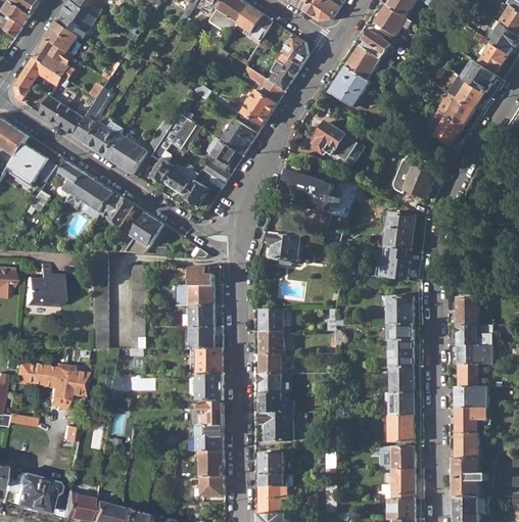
[(11,0),(9,3),(27,15),(31,9),(36,0),(11,0)]
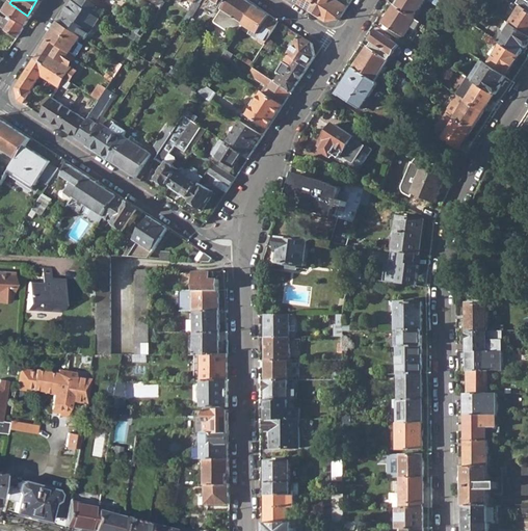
[(77,36),(82,40),(96,17),(86,10),(71,0),(68,0),(59,12),(54,22),(77,36)]
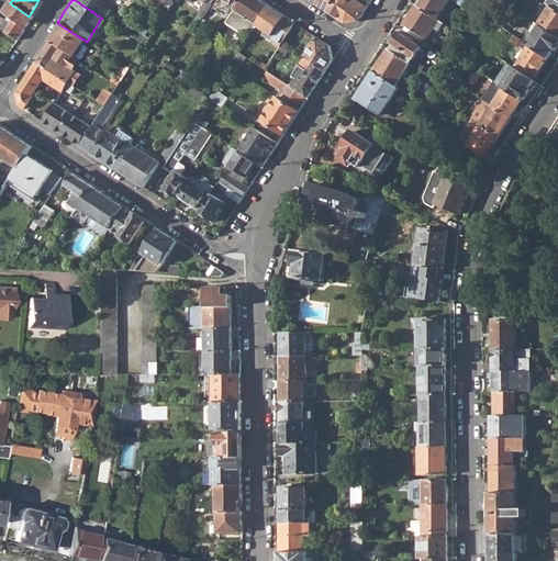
[(107,11),(90,0),(75,0),(91,11),(101,18),(107,11)]
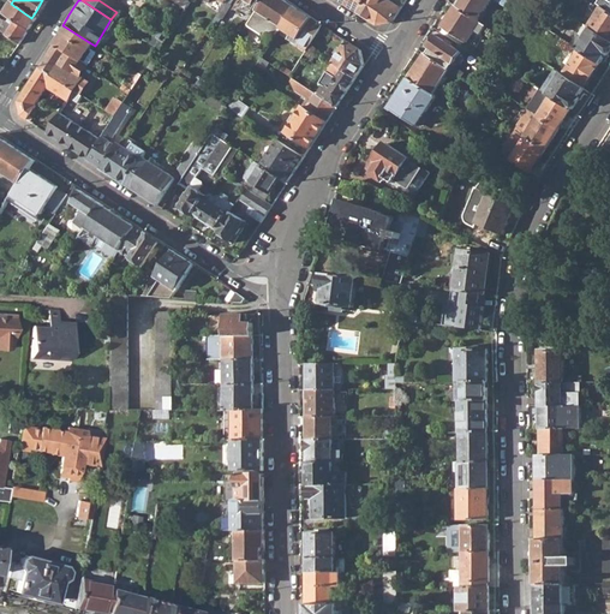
[(256,0),(251,9),(243,23),(244,27),(259,36),(262,35),(264,31),(269,35),(273,35),(276,28),(277,27),(291,7),(280,0),(256,0)]
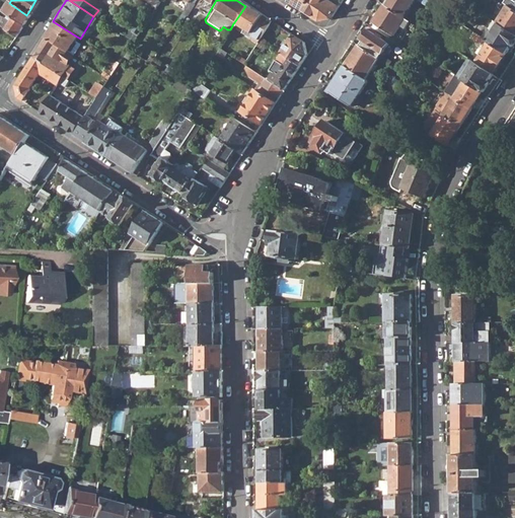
[(285,0),(289,3),(299,10),(305,0),(285,0)]
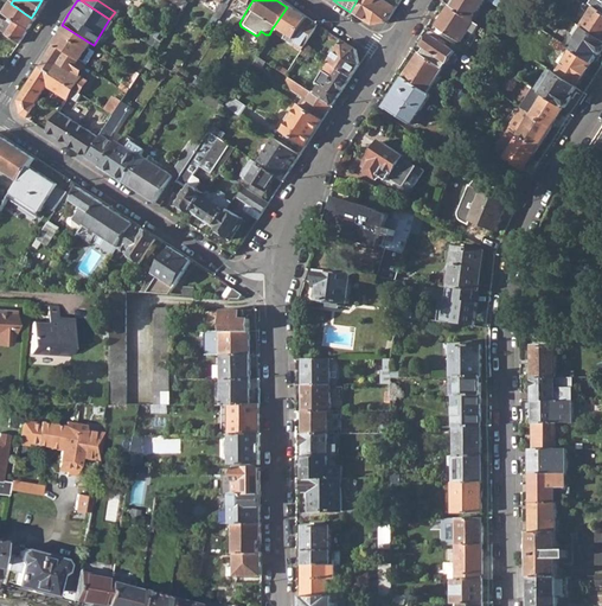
[(357,0),(350,12),(369,23),(382,20),(391,7),(380,0),(357,0)]
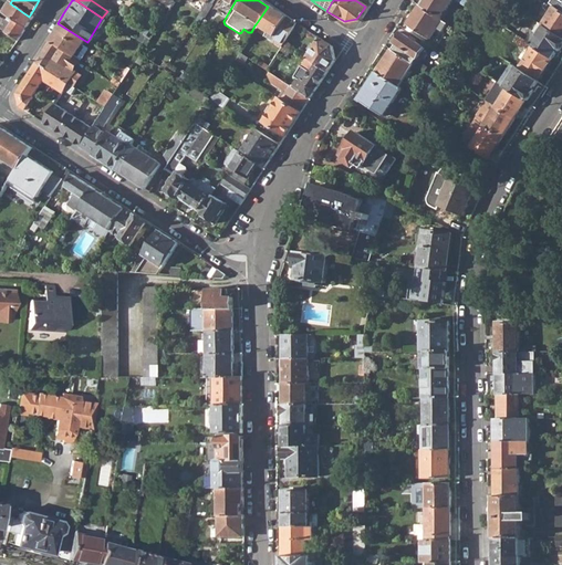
[(422,0),(418,6),(437,18),(447,0),(422,0)]
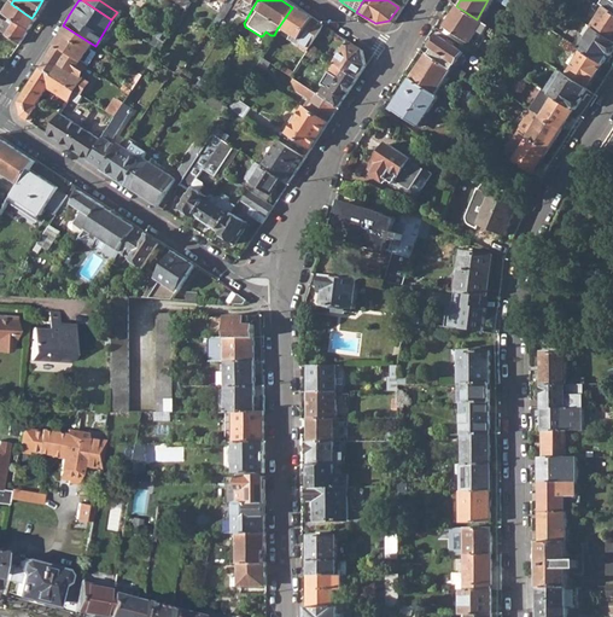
[(530,22),(535,25),(537,22),(549,3),(544,0),(530,22)]
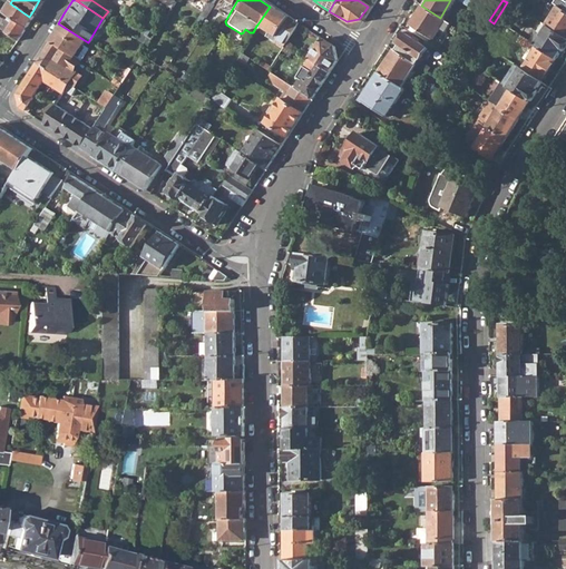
[(556,6),(565,12),(565,0),(565,1),(563,0),(556,0),(555,2),(552,0),(550,2),(556,6)]
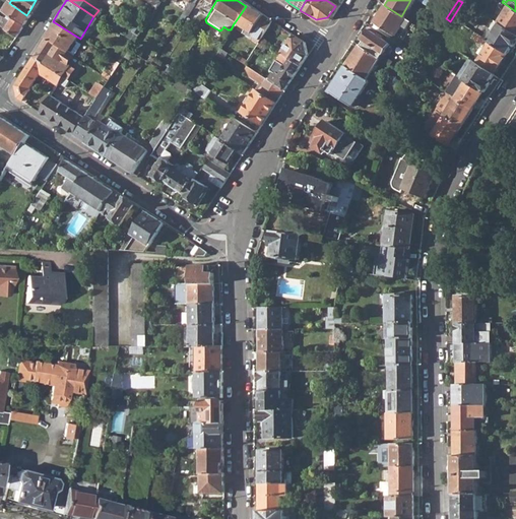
[(153,6),(149,3),(143,13),(147,16),(153,6)]
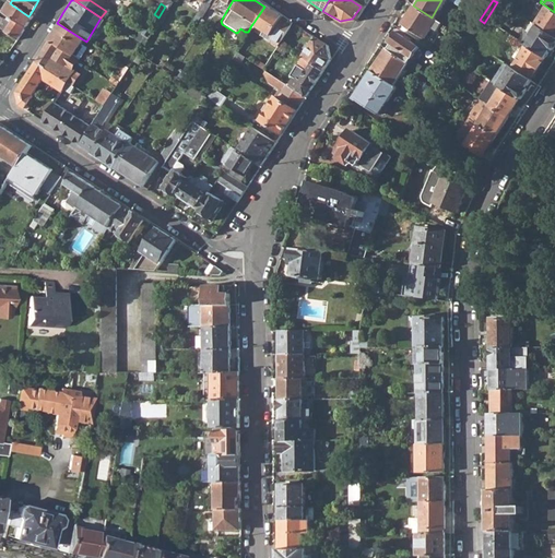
[(399,22),(422,37),(434,19),(432,18),(413,6),(411,4),(399,22)]
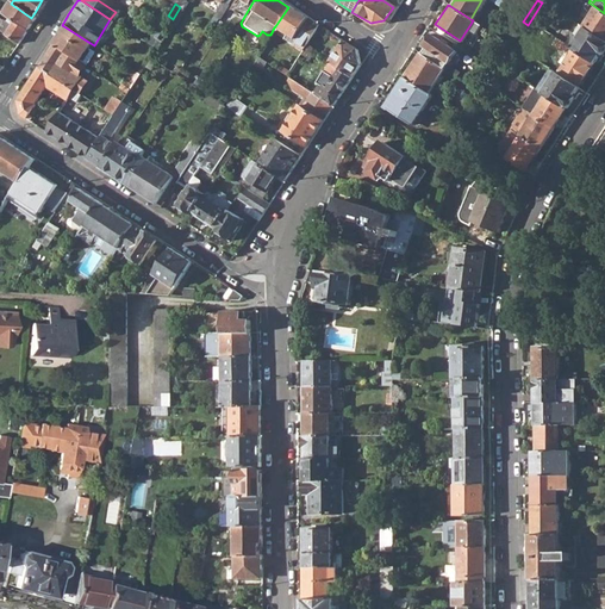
[(494,14),(501,19),(507,11),(499,6),(494,14)]
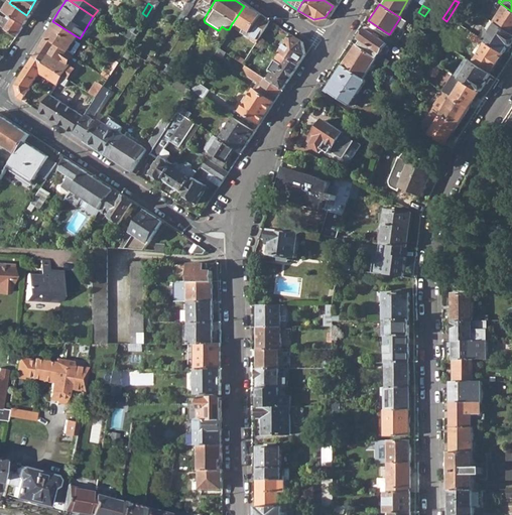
[(511,11),(503,5),(492,22),(493,23),(511,35),(511,11)]
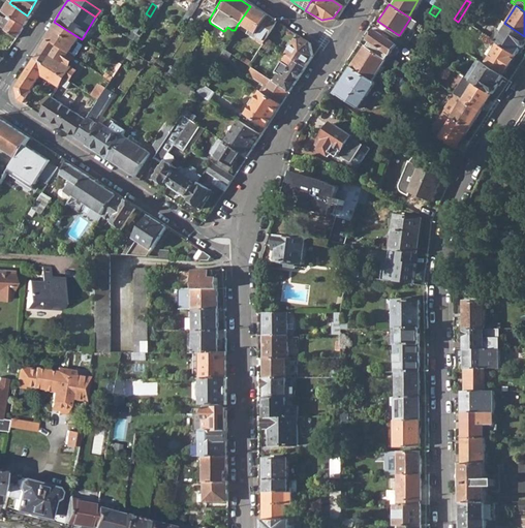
[(238,24),(263,39),(274,22),(260,12),(250,6),(239,23),(238,24)]
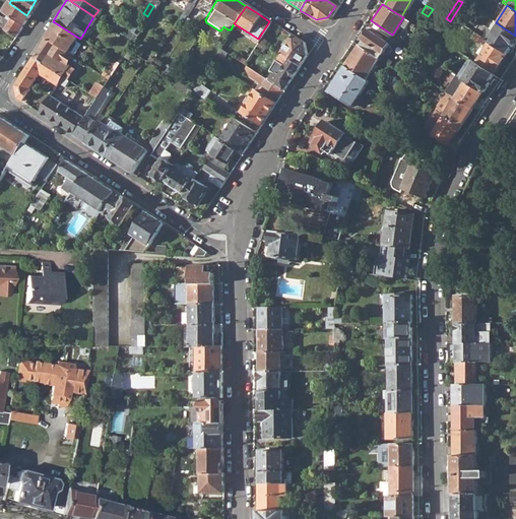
[(441,26),(445,29),(450,21),(446,18),(441,26)]
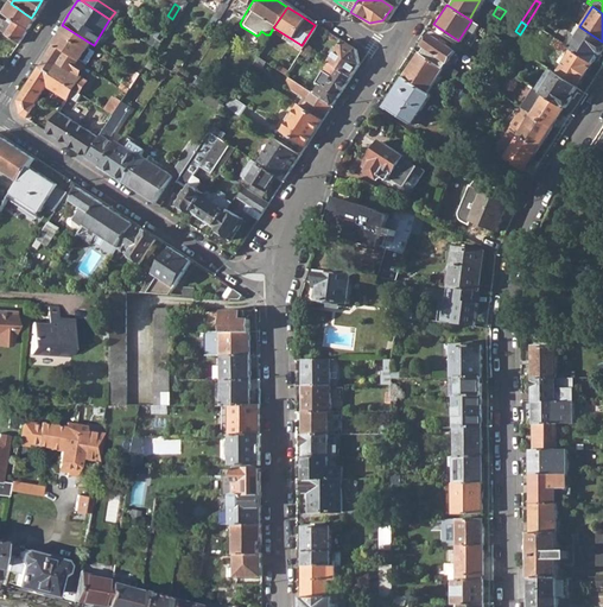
[(562,43),(567,46),(581,27),(579,26),(576,24),(562,43)]
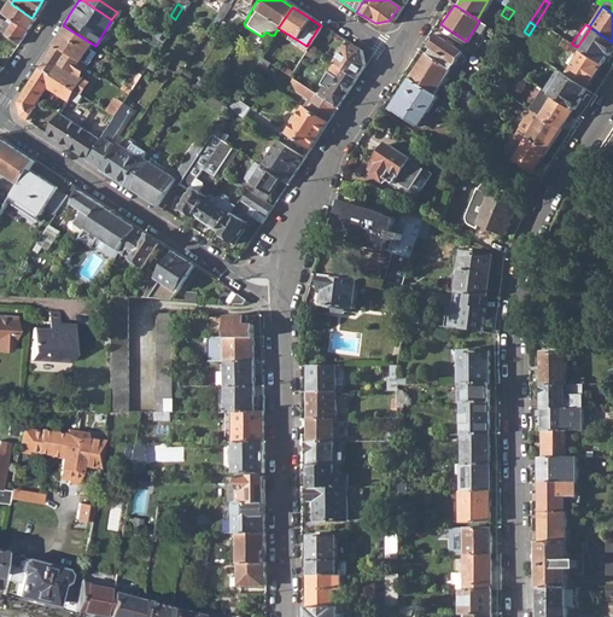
[(62,53),(76,63),(86,48),(89,42),(63,25),(56,36),(50,45),(62,53)]
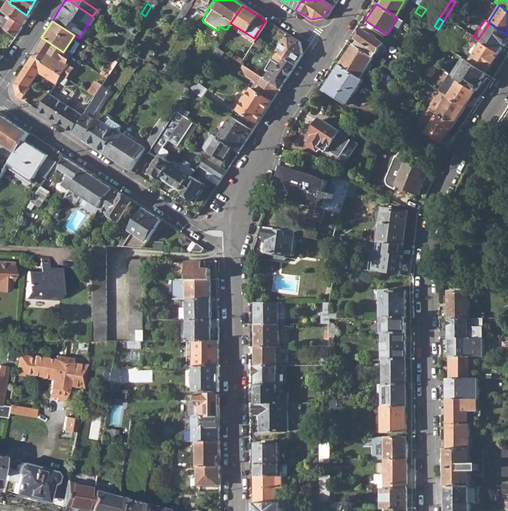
[(507,36),(507,35),(489,23),(478,39),(497,52),(503,43),(504,43),(507,36)]
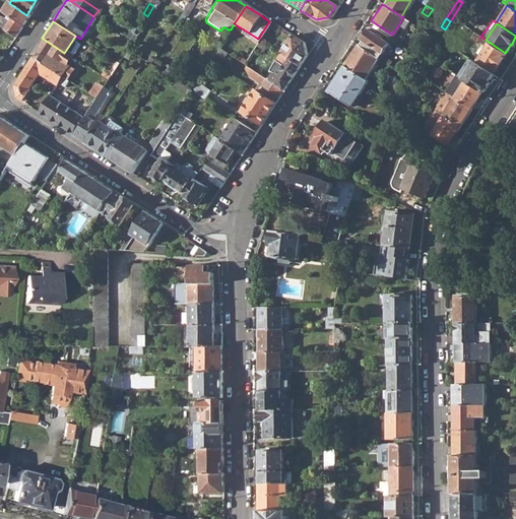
[(364,34),(358,44),(377,57),(381,51),(387,42),(366,28),(363,33),(364,34)]
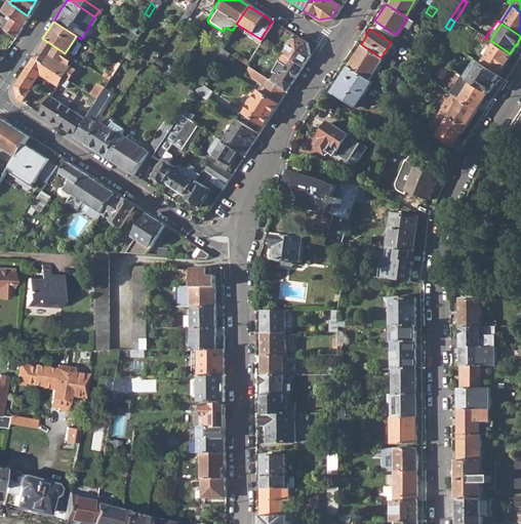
[(489,46),(477,64),(495,75),(510,53),(490,40),(485,37),(479,33),(475,39),(483,44),(484,43),(489,46)]
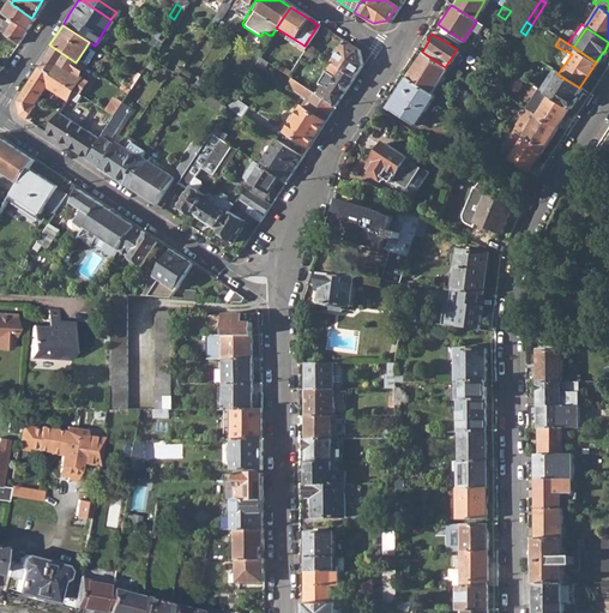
[(333,54),(329,61),(351,77),(359,64),(355,49),(347,43),(342,41),(336,49),(333,48),(331,52),(333,54)]
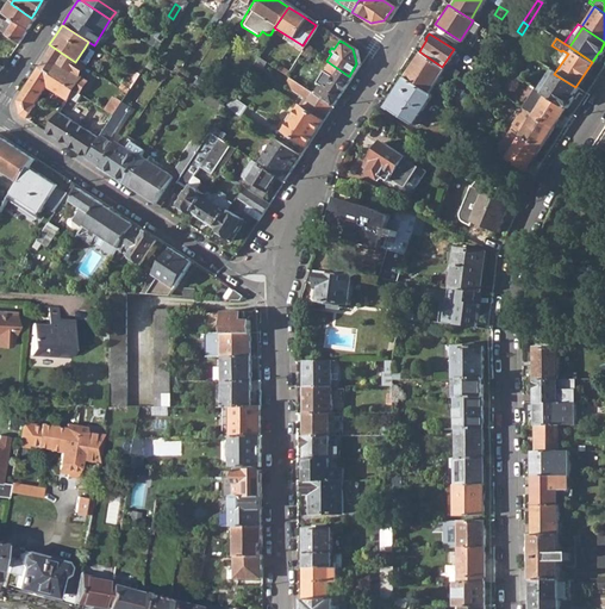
[(35,66),(75,92),(82,81),(74,75),(81,66),(75,62),(61,53),(49,44),(41,57),(35,66)]
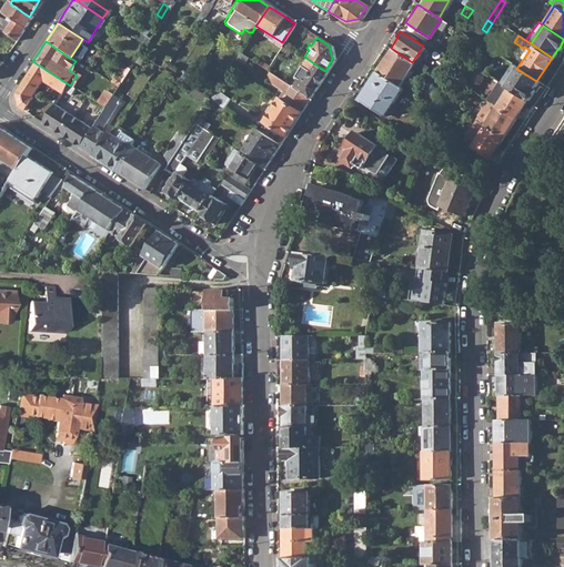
[(86,49),(79,44),(70,58),(76,61),(77,62),(86,49)]
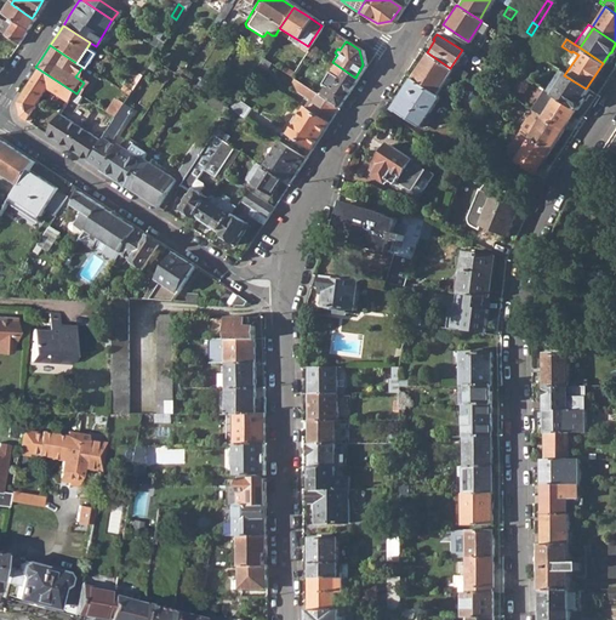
[(302,56),(311,62),(314,56),(306,50),(302,56)]
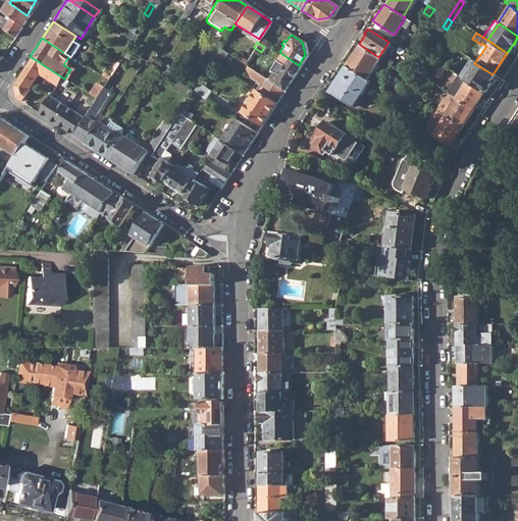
[(345,64),(365,77),(378,57),(359,44),(357,43),(345,64)]
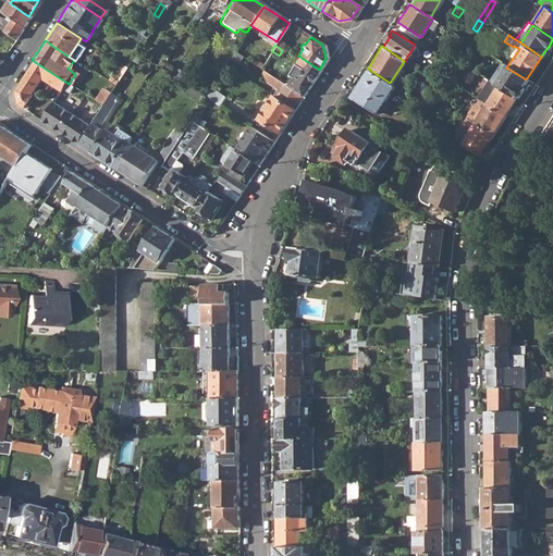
[(230,58),(236,62),(241,57),(233,51),(230,58)]
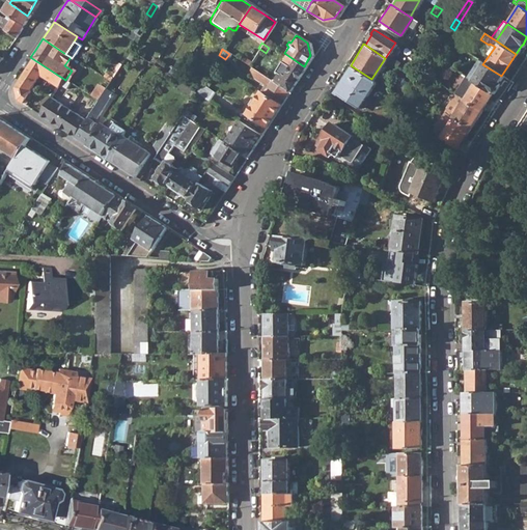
[(274,74),(270,80),(287,91),(294,82),(304,66),(284,53),(282,56),(278,62),(286,67),(280,77),(274,74)]
